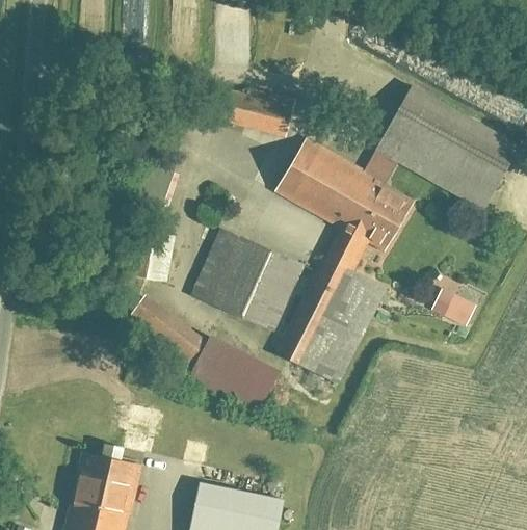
[(230,84),(219,123),(281,138),(291,101),(230,84)]
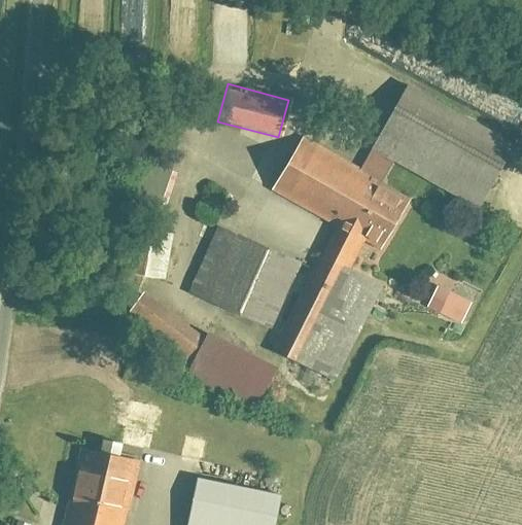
[(406,85),(371,153),(477,208),(512,140),(406,85)]
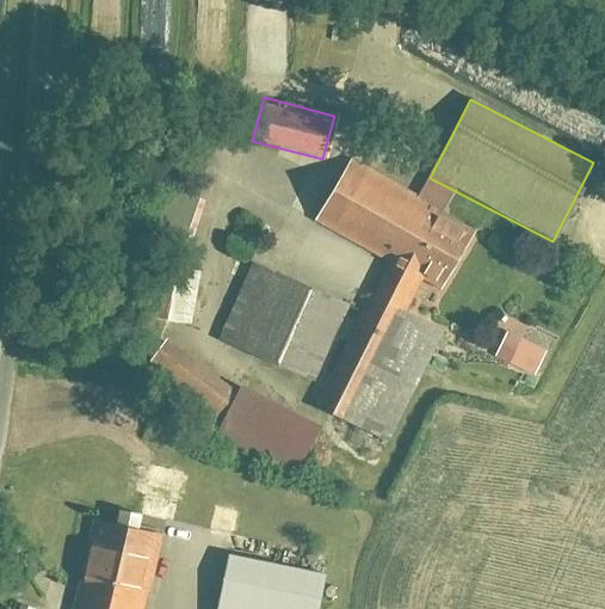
[(386,260),(316,405),(396,443),(446,338),(407,319),(425,281),(443,289),(477,216),(350,155),(315,227),(386,260)]
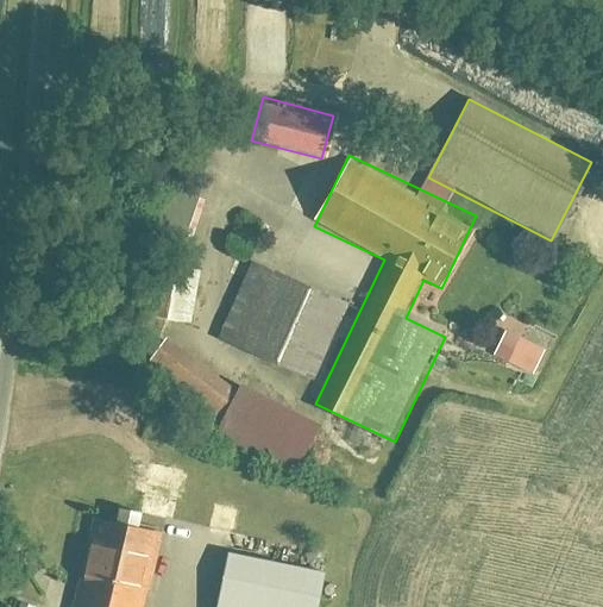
[(137,255),(131,317),(193,321),(199,261),(137,255)]
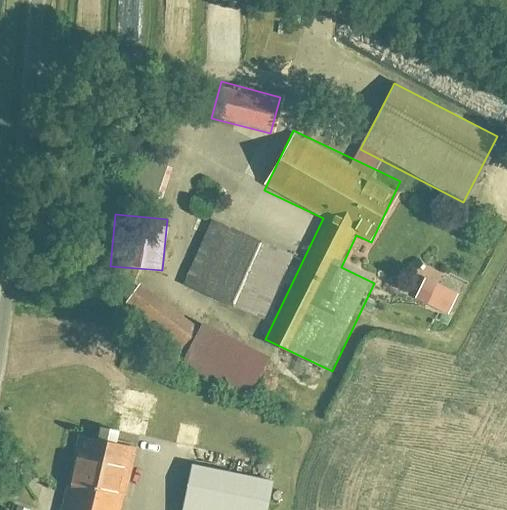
[(212,220),(182,291),(268,327),(298,255),(212,220)]
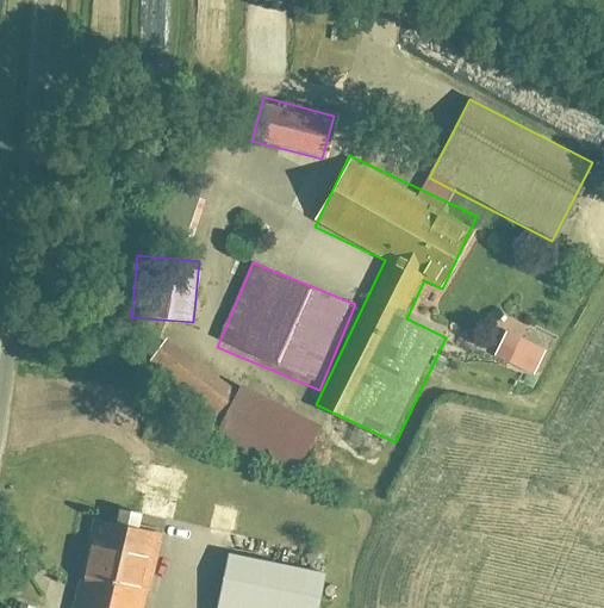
[(172,334),(148,365),(215,416),(238,385),(172,334)]
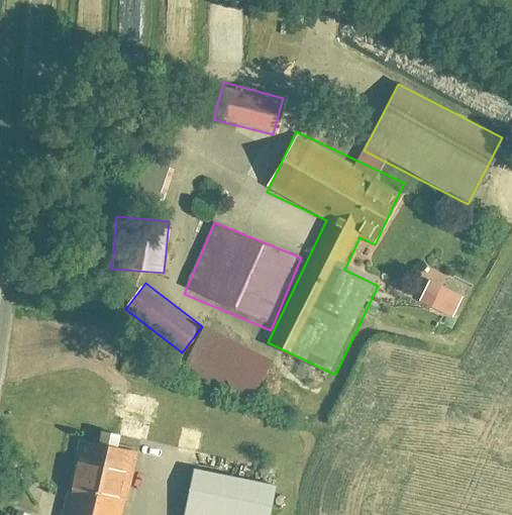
[(443,285),(431,309),(453,319),(465,296),(443,285)]
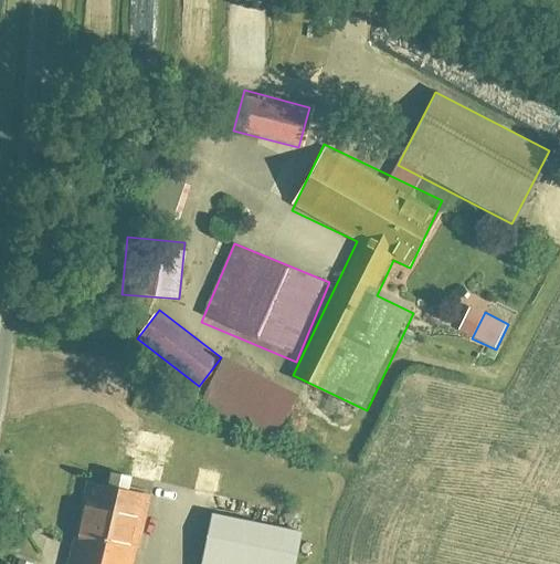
[(74,483),(61,563),(130,563),(141,494),(74,483)]
